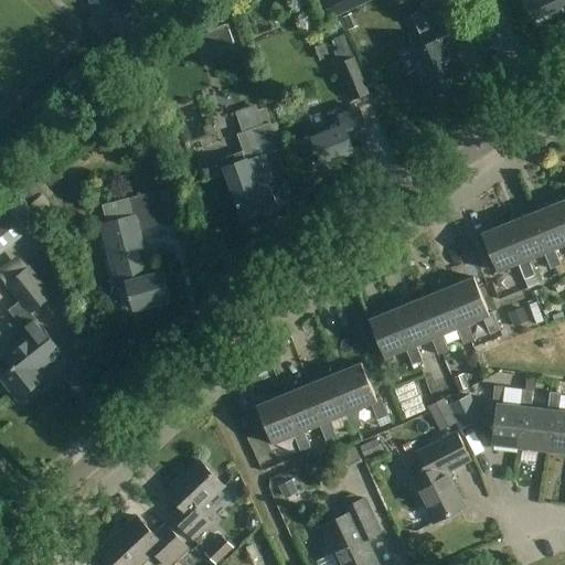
[(146,21),(126,0),(89,0),(88,2),(126,41),(146,21)]
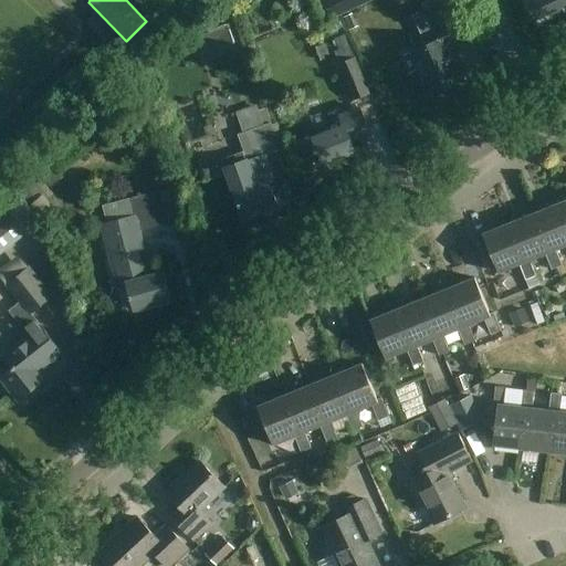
[(321,0),(331,20),(371,0),(321,0)]
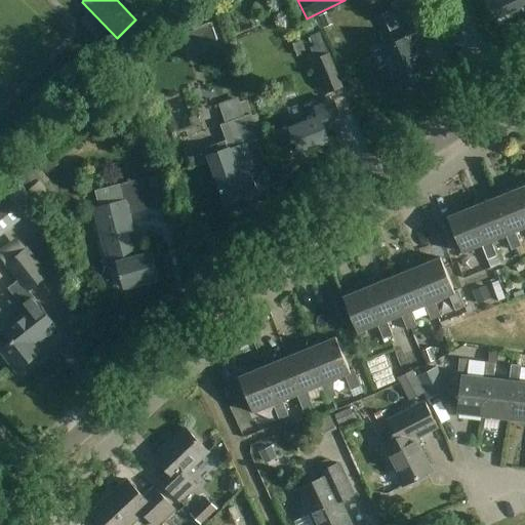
[(426,33),(409,0),(406,0),(380,13),(394,42),(379,49),(399,89),(430,74),(413,39),(426,33)]
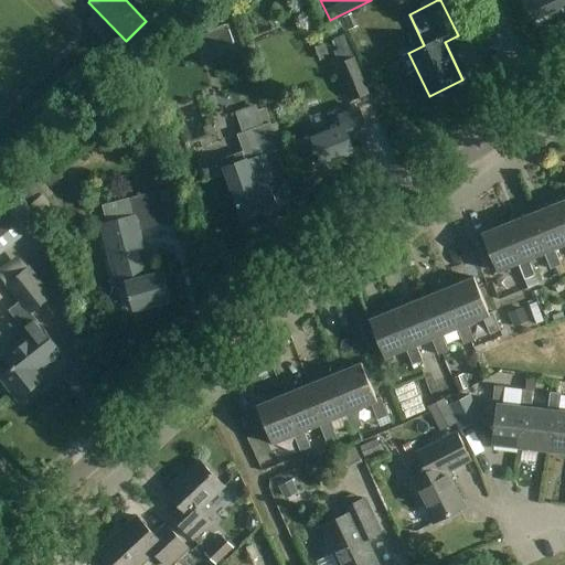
[(564,0),(521,0),(534,27),(564,10),(564,0)]
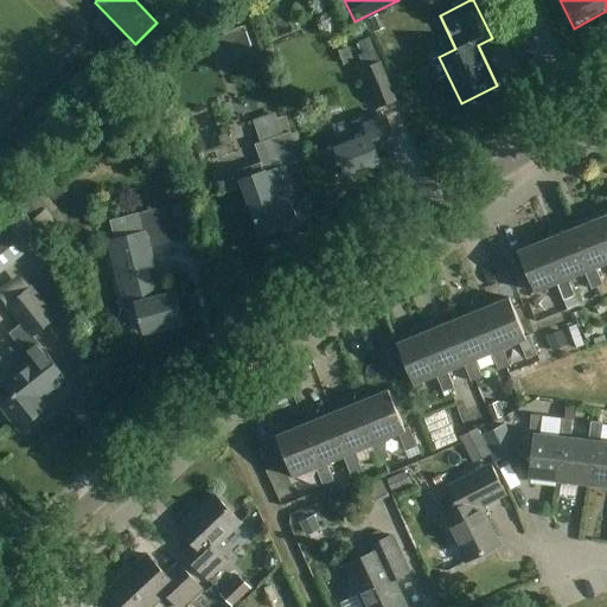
[(227,66),(260,58),(256,40),(222,49),(227,66)]
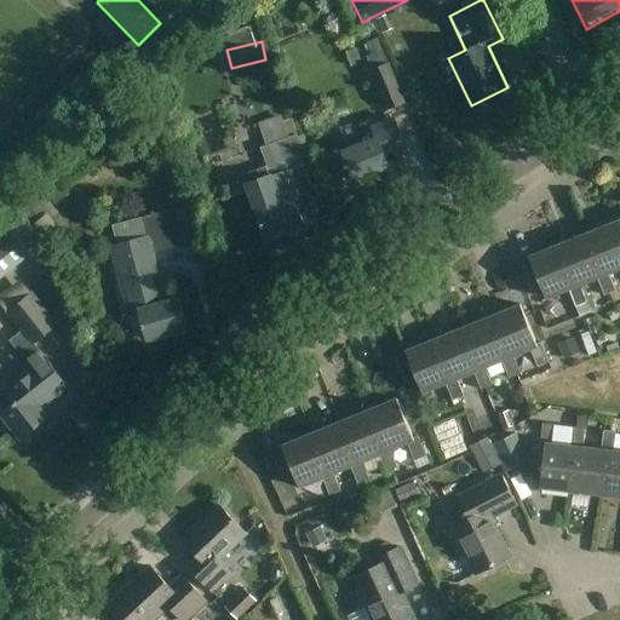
[(356,47),(345,52),(351,65),(361,62),(356,47)]
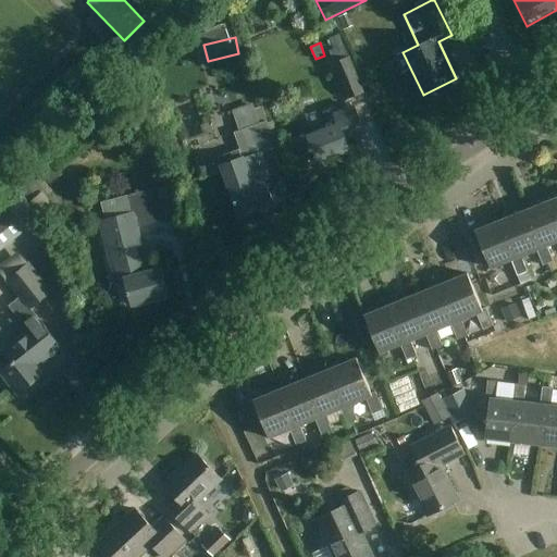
[(346,44),(329,50),(347,99),(364,94),(346,44)]
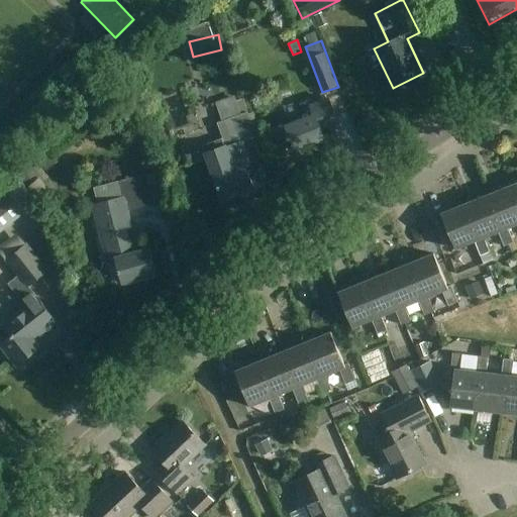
[(312,116),(285,127),(273,132),(278,143),(290,139),(295,151),(323,140),(317,125),(334,118),(326,99),(308,106),(312,116)]
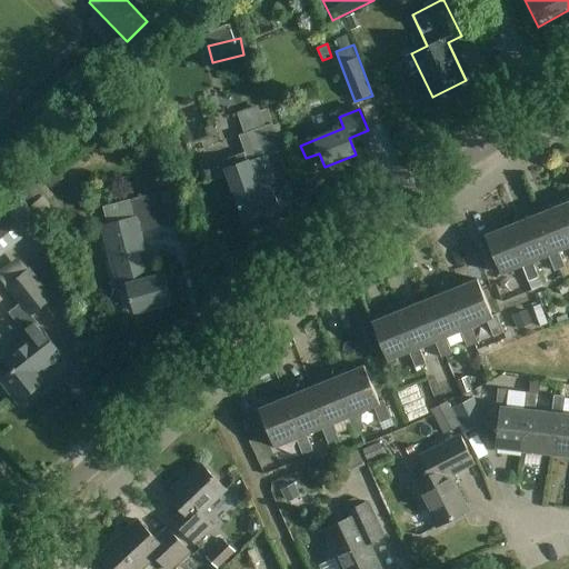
[(239,136),(248,160),(223,169),(233,197),(236,196),(245,220),(279,208),(271,185),(276,182),(267,158),(281,152),(271,125),(239,136)]
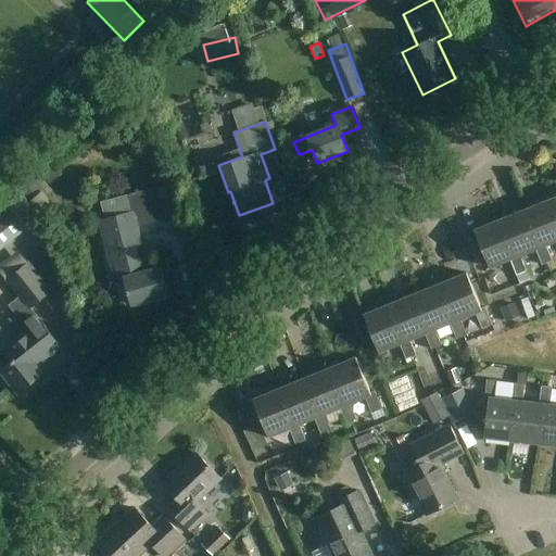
[(156,189),(127,198),(101,204),(105,222),(101,223),(117,282),(126,280),(133,304),(166,295),(160,270),(148,274),(135,223),(164,215),(156,189)]
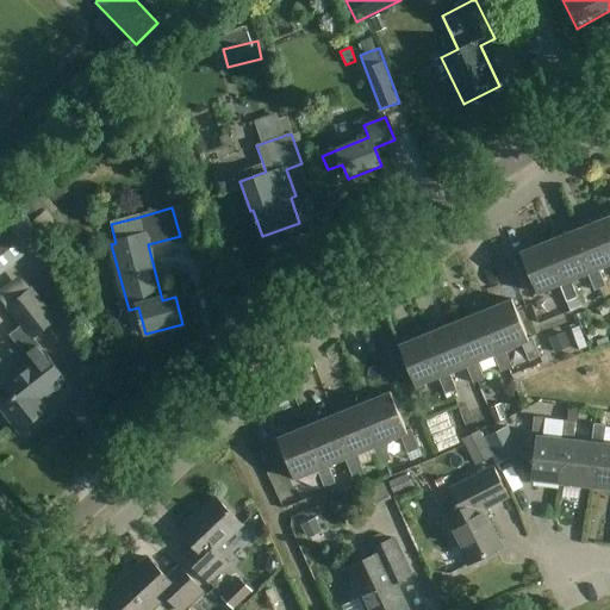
[(609,229),(605,219),(578,230),(595,272),(598,269),(609,265),(609,229)]
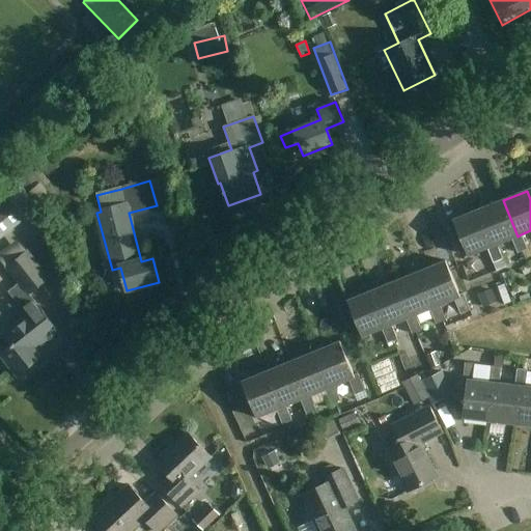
[(503,200),(478,211),(494,246),(497,245),(512,239),(519,253),(527,249),(521,234),(518,236),(503,200)]
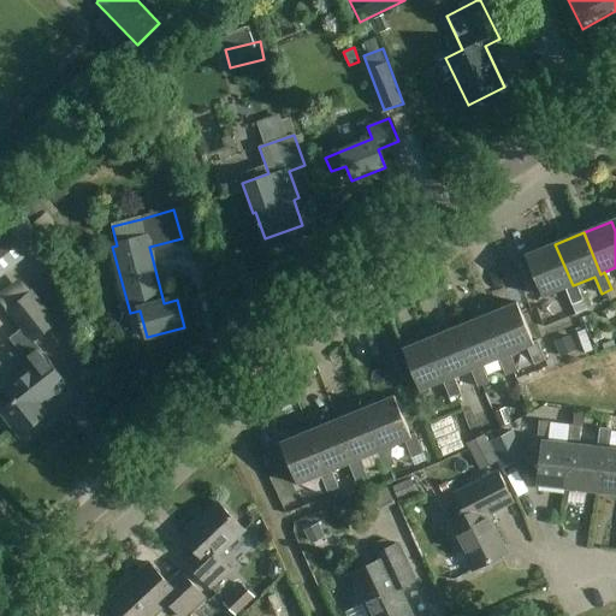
[(0,277),(28,255),(11,234),(0,241),(0,277)]
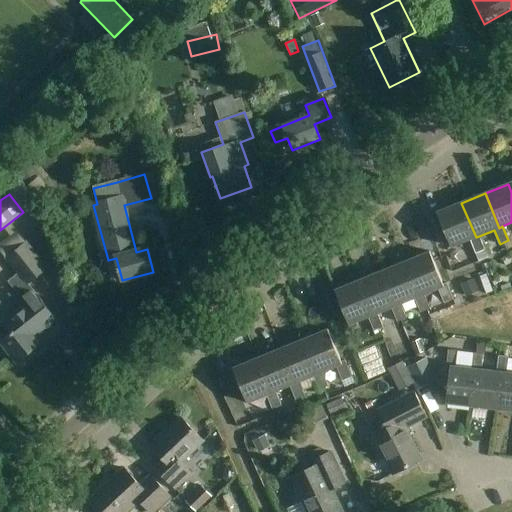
[(476,237),(461,203),(438,212),(452,247),(470,239),(479,261),(488,258),(479,236),(476,237)]
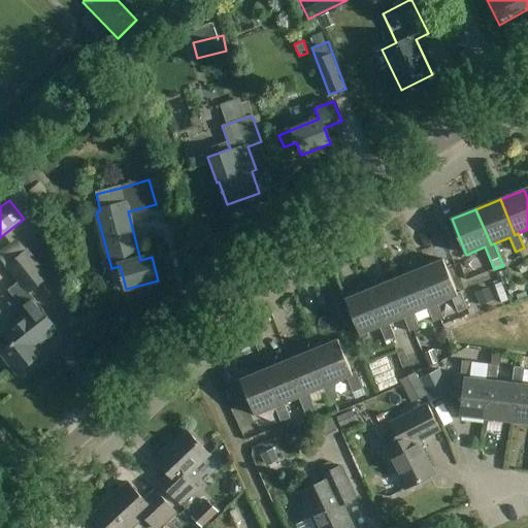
[(50,276),(28,248),(4,266),(27,294),(50,276)]
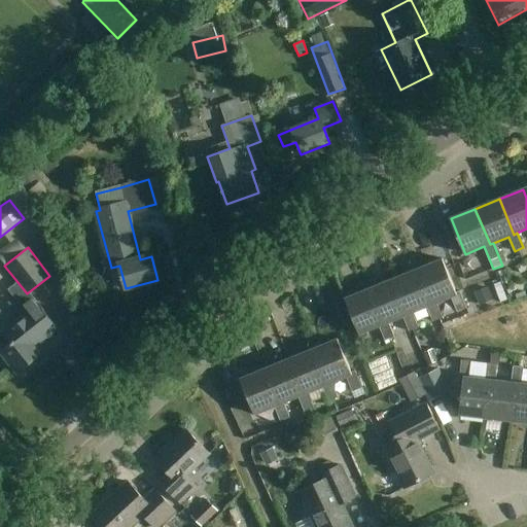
[(432,306),(436,304),(452,297),(458,313),(459,317),(468,313),(467,309),(460,292),(457,293),(443,259),(418,270),(432,306)]
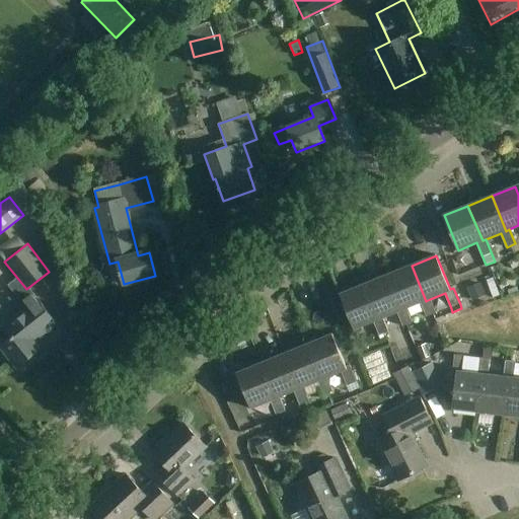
[(511,269),(518,266),(515,258),(508,262),(511,269)]
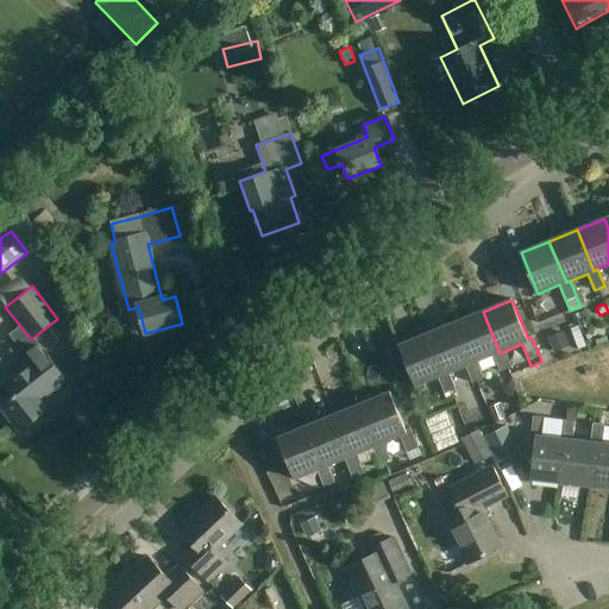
[(483,312),(456,324),(472,364),(477,362),(495,355),(501,370),(510,366),(504,351),(500,353),(483,312)]
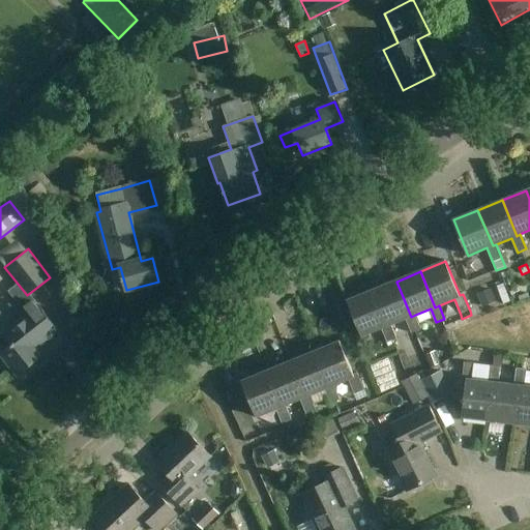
[(396,282),(372,291),(386,327),(391,325),(406,319),(411,333),(420,329),(415,315),(411,317),(396,282)]
